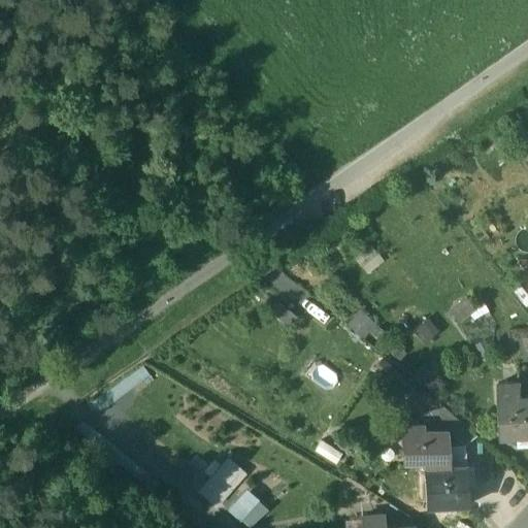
[(279,269),(271,279),(306,306),(315,297),(279,269)]
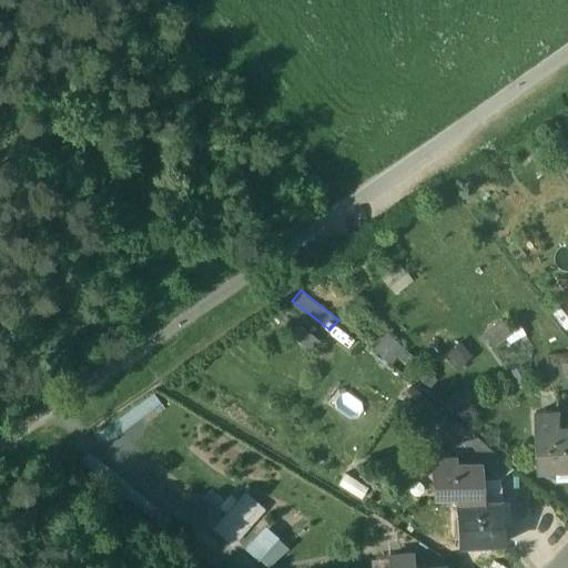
[(300,324),(293,334),(311,347),(317,337),(300,324)]
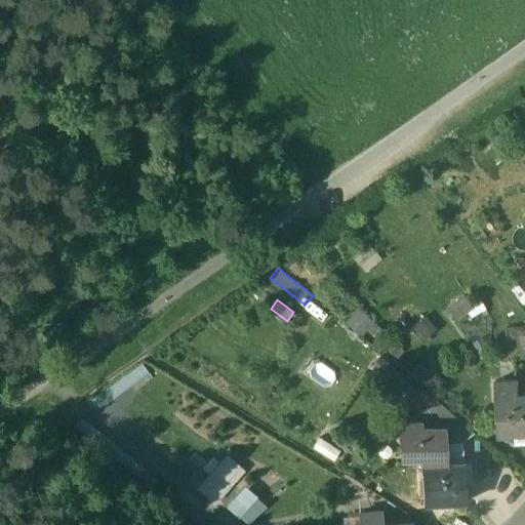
[(346,326),(370,337),(378,320),(355,309),(346,326)]
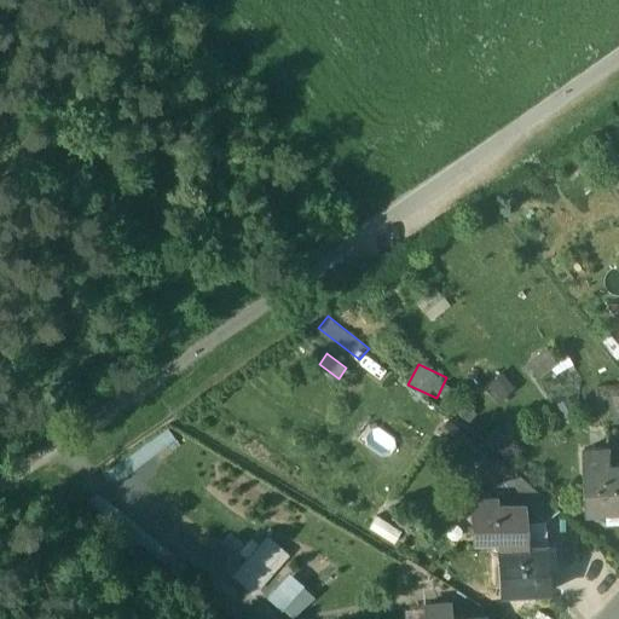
[(502,371),(484,383),(495,401),(514,389),(502,371)]
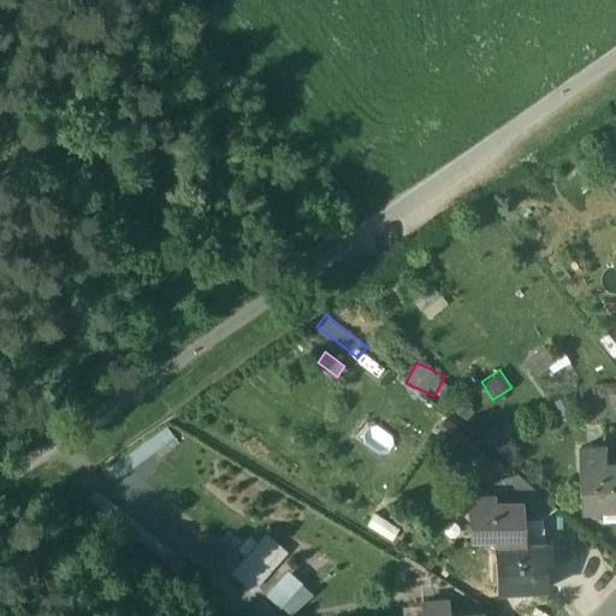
[(615,394),(603,396),(606,421),(615,419),(615,394)]
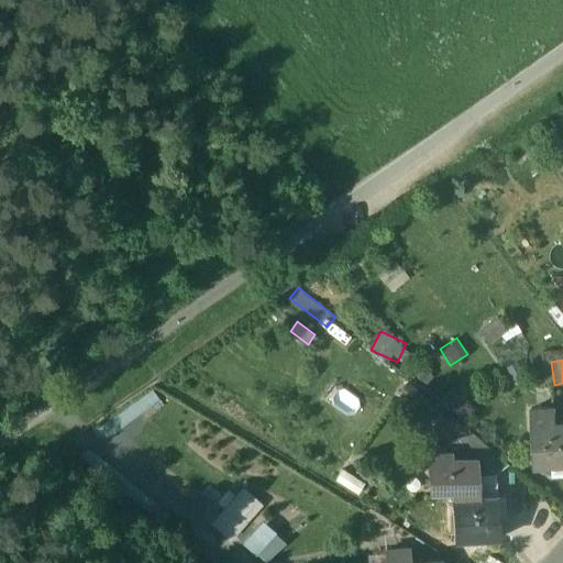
[(551,362),(543,362),(545,386),(554,385),(551,362)]
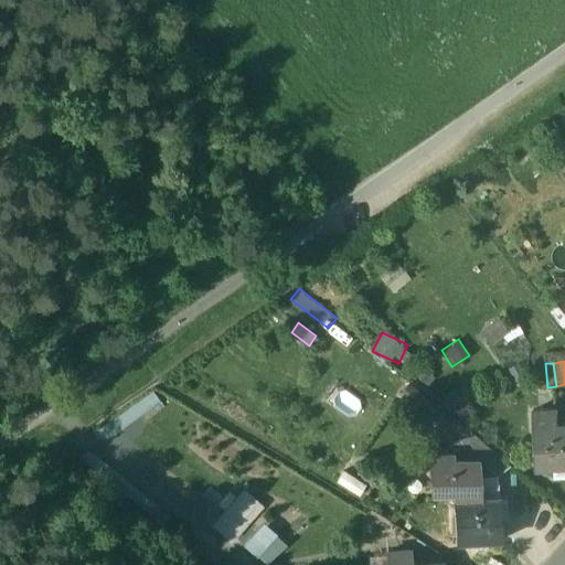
[(556,408),(532,411),(536,468),(564,466),(564,423),(557,424),(556,408)]
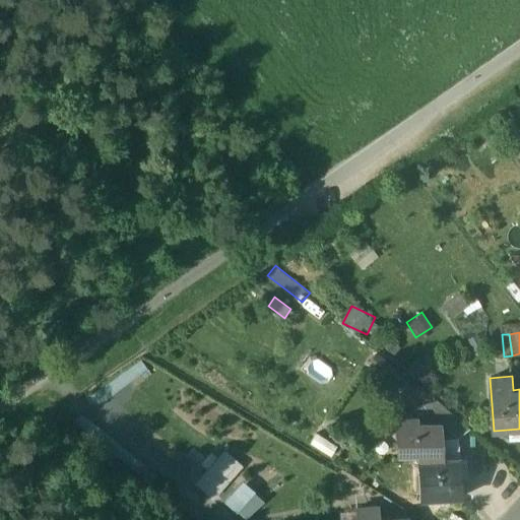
[(469,429),(436,400),(414,406),(414,416),(415,425),(437,425),(441,425),(457,438),(469,429)]
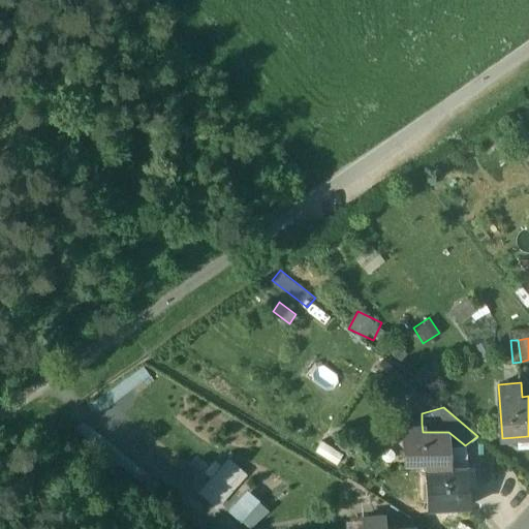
[(422,424),(403,425),(405,459),(424,458),(424,455),(445,454),(444,432),(423,432),(422,424)]
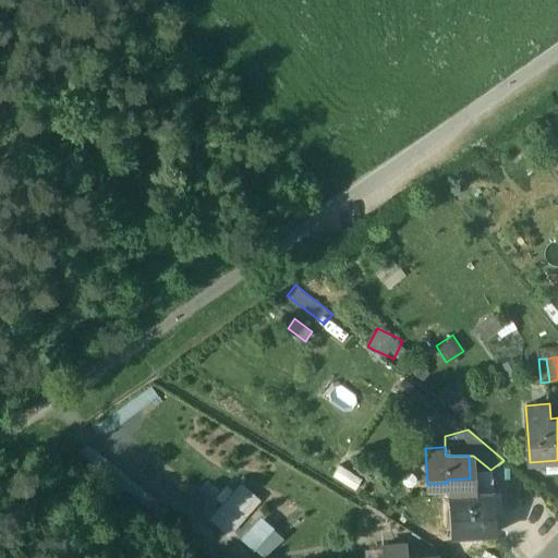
[(470,478),(447,480),(447,483),(450,535),(498,533),(496,490),(471,492),(470,478)]
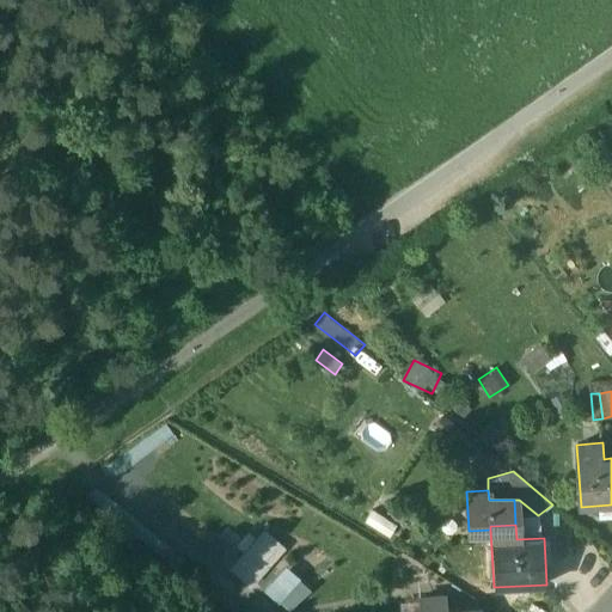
[(250,587),(286,548),(263,527),(227,565),(250,587)]
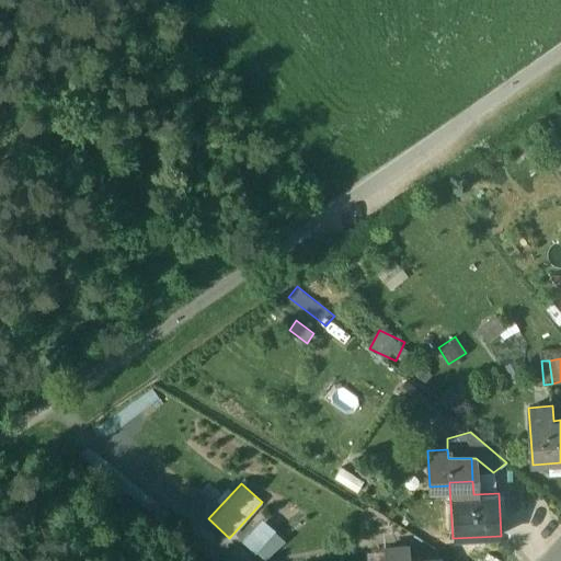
[(262,560),(283,538),(259,516),(238,539),(262,560)]
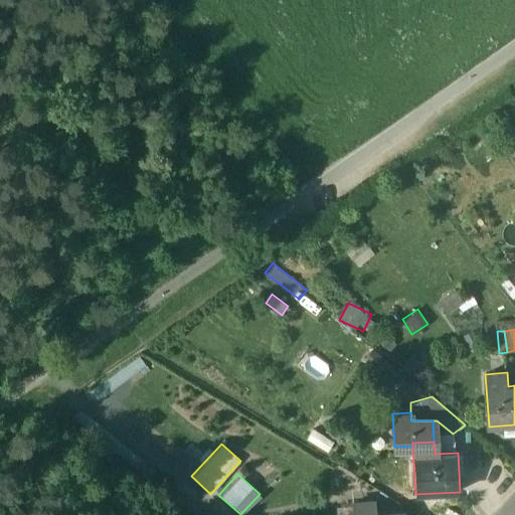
[(375,514),(374,501),(352,503),(352,514),(397,514),(397,513),(375,514)]
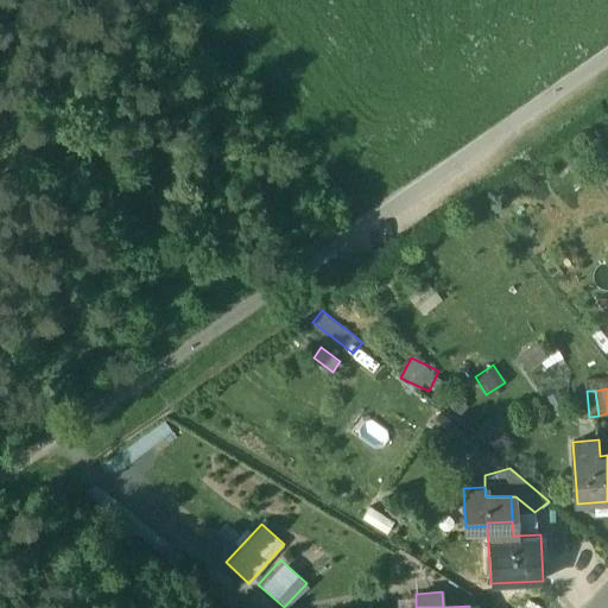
All buildings are outlined.
